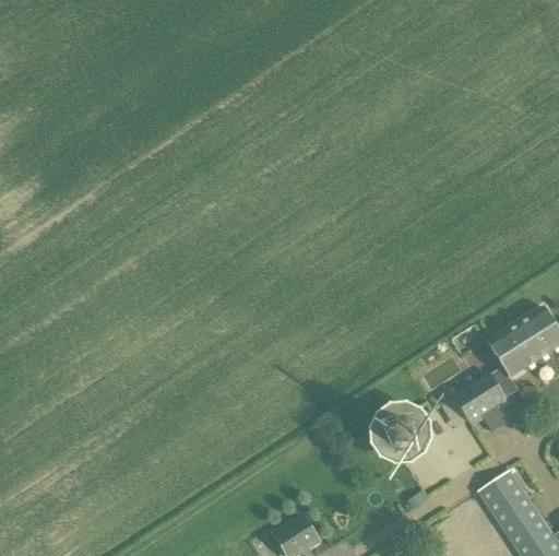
[(490,430),(502,423),(514,415),(502,394),(515,387),(509,376),(558,344),(558,330),(543,305),(487,340),(501,364),(488,371),(451,394),(467,422),(480,414),(490,430)]
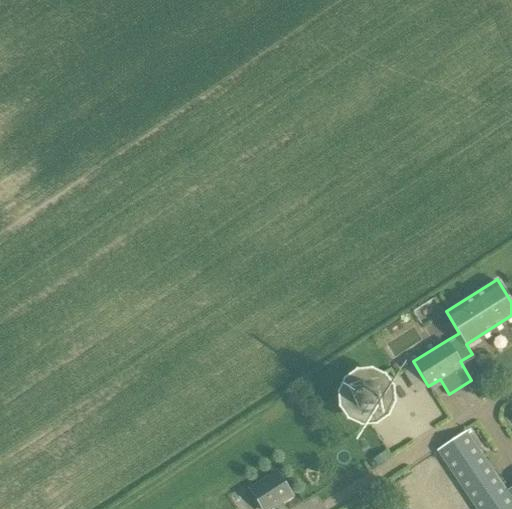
[(394,400),(393,385),(384,373),(370,367),(355,369),(343,378),(337,392),(338,406),(347,419),(361,425),(376,423),(388,414),(394,400)]
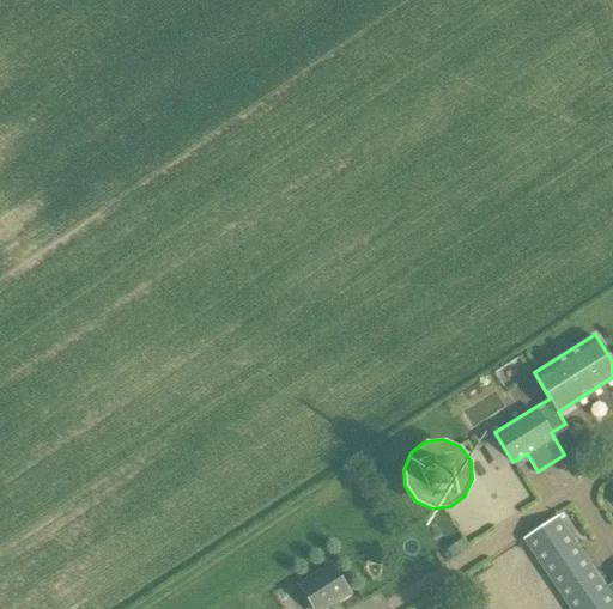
[(612,608),(612,596),(557,513),(522,537),(570,608),(612,608)]
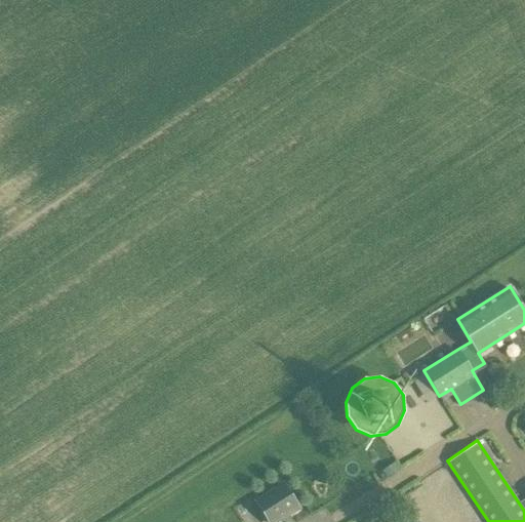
[(394,460),(382,469),(387,476),(399,468),(394,460)]
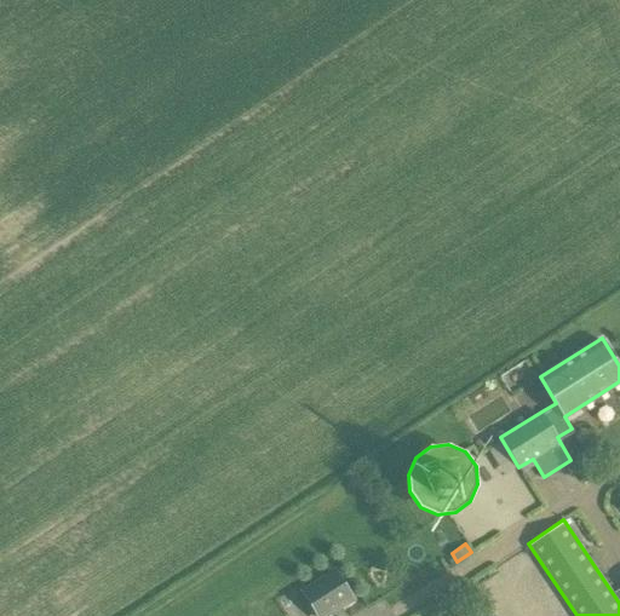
[(333,564),(300,585),(319,615),(352,596),(333,564)]
